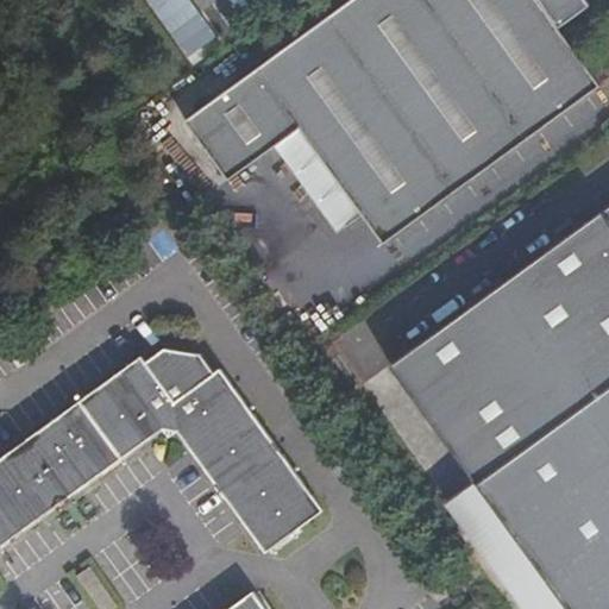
[(385,243),(602,86),(560,30),(591,6),(586,0),(350,0),(282,49),(186,119),(223,170),(294,118),(385,243)]
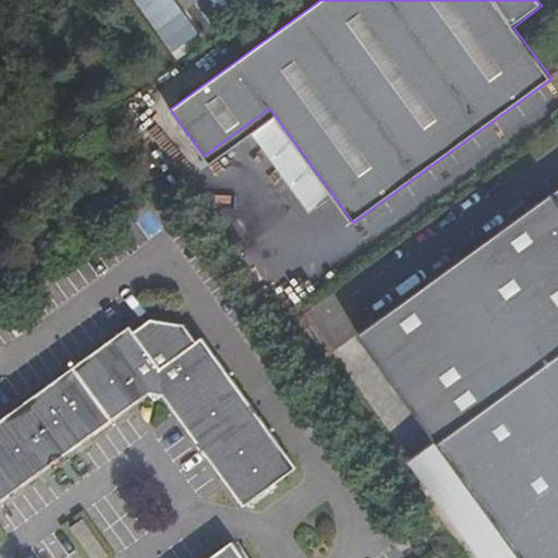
[(557,557),(557,186),(354,337),(434,446),(414,460),(409,464),(477,557),(557,557)]
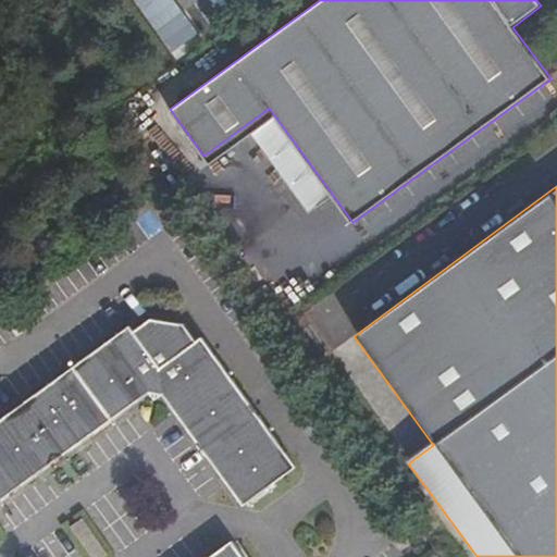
[(162,395),(243,506),(296,467),(202,338),(196,342),(183,324),(151,319),(133,332),(127,327),(0,420),(0,503),(149,393),(162,395)]
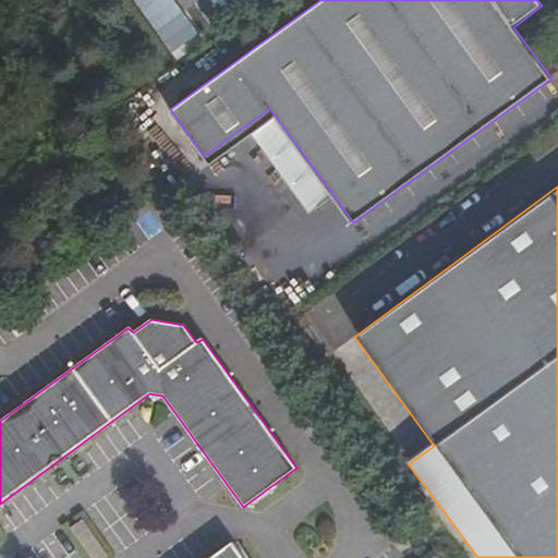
[(243,557),(232,543),(210,557),(243,557)]
